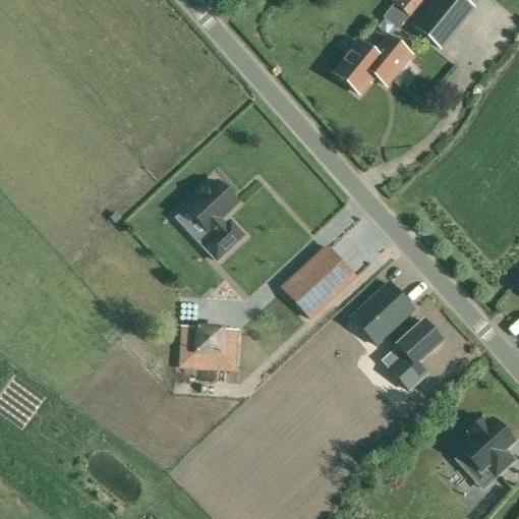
[(396,0),(395,2),(410,14),(421,0),(396,0)]
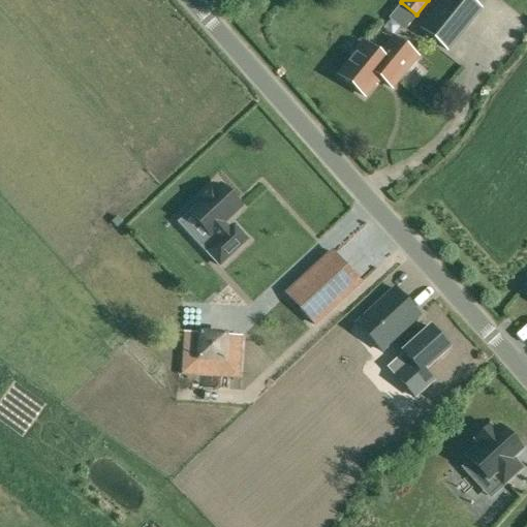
[(482,8),(471,0),(445,0),(424,28),(448,49),(482,8)]
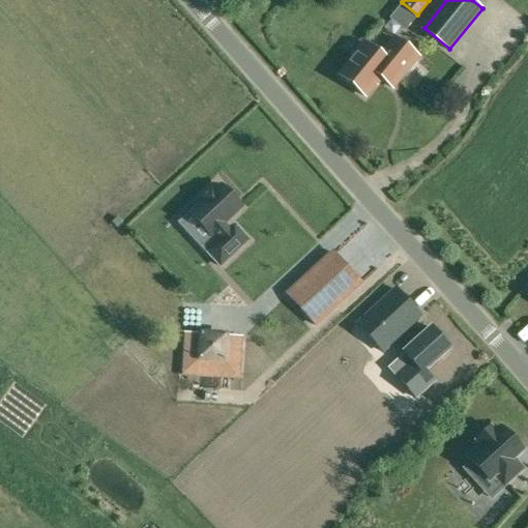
[(394,87),(419,56),(396,36),(382,54),(365,41),(355,55),(357,56),(342,75),(367,95),(382,77),(394,87)]
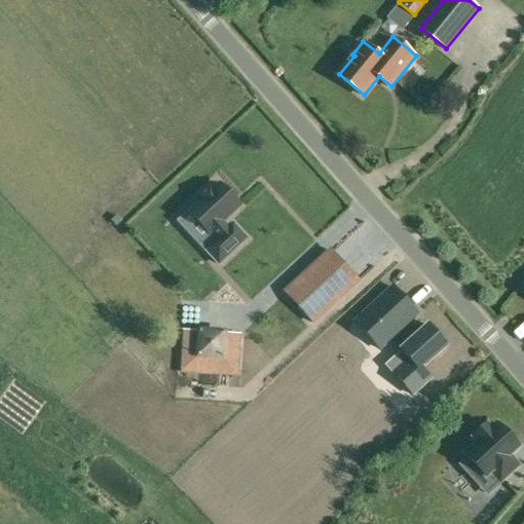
[(223,171),(219,166),(203,179),(208,184),(196,193),(217,217),(219,215),(224,221),(213,231),(225,247),(254,221),(241,207),(236,211),(231,204),(249,189),(229,165),(223,171)]
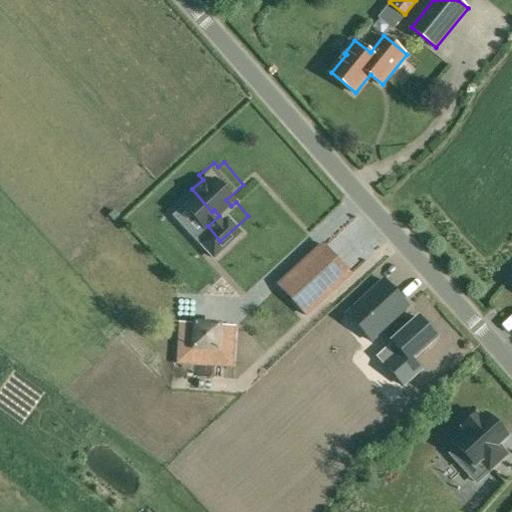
[(351,273),(324,243),(280,284),(307,314),(351,273)]
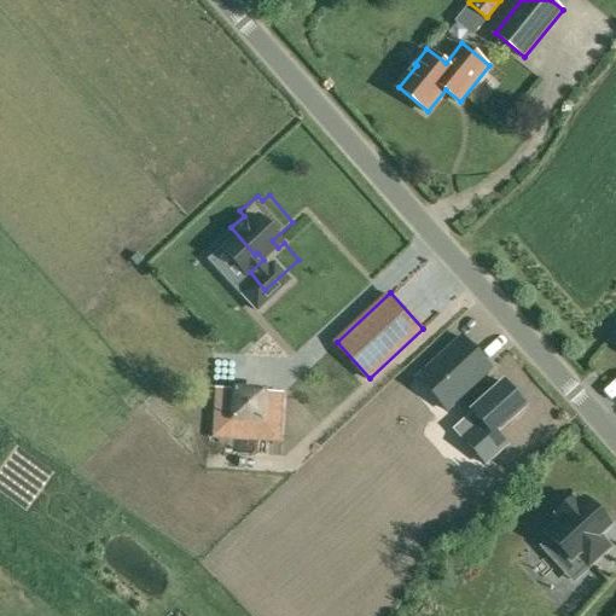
[(493,367),(464,336),(419,377),(448,410),(493,367)]
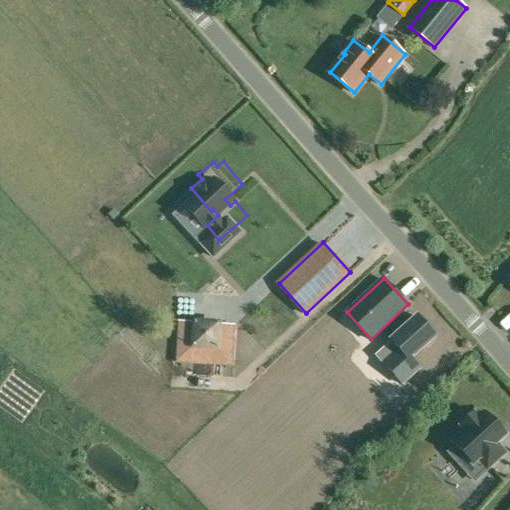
[(413,358),(436,337),(417,315),(391,339),(392,341),(377,355),(403,384),(421,367),(413,358)]
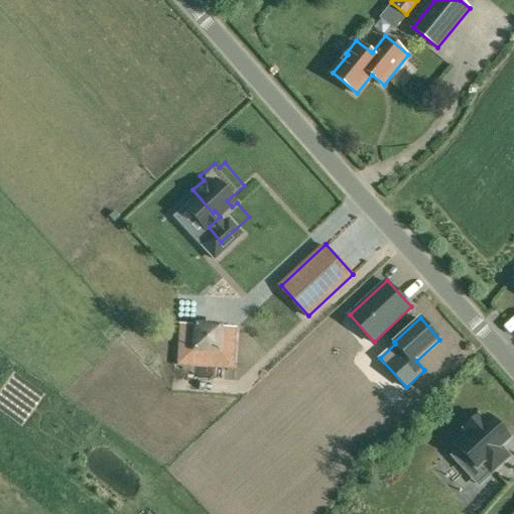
[(469,471),(475,465),(478,468),(484,462),(493,472),(510,456),(501,445),(504,443),(506,441),(510,437),(505,431),(489,414),(483,419),(479,415),(465,428),(469,432),(457,443),(461,448),(455,455),(469,471)]
